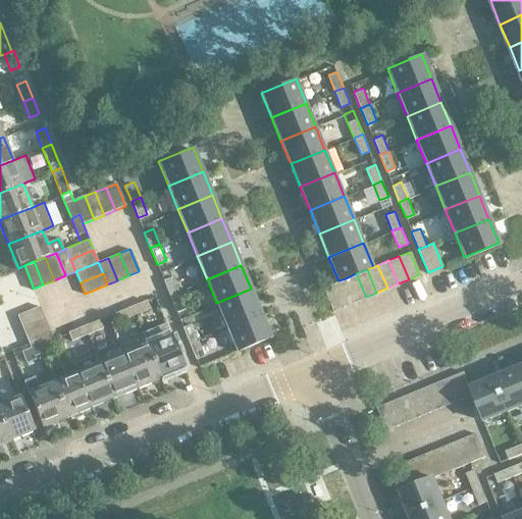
[(356,273),(346,278),(355,301),(366,297),(356,273)]
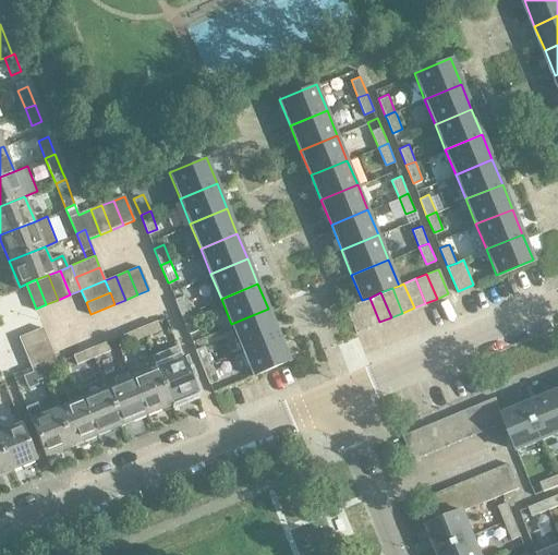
[(181,315),(191,311),(184,294),(174,299),(181,315)]
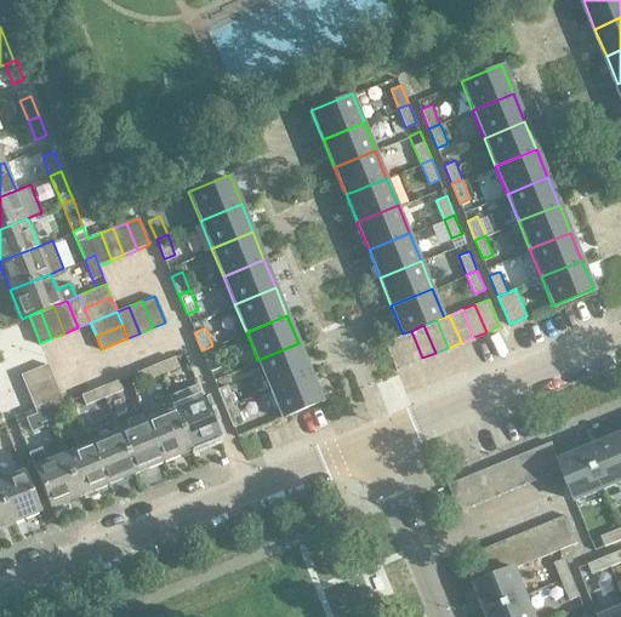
[(403,333),(398,336),(410,364),(422,358),(411,331),(403,333)]
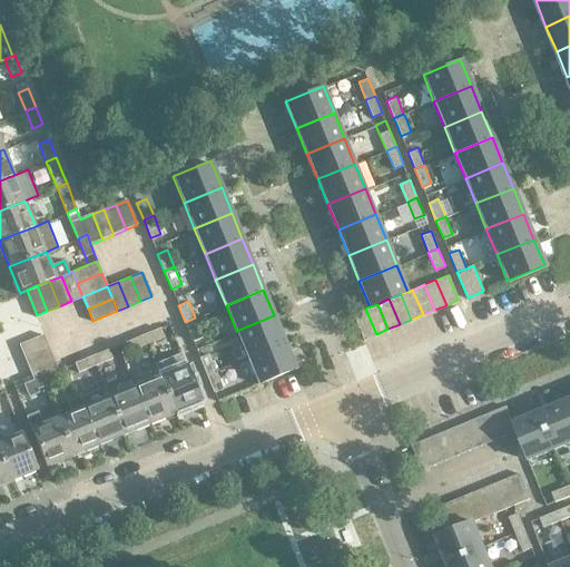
[(365,309),(354,313),(364,339),(376,334),(365,309)]
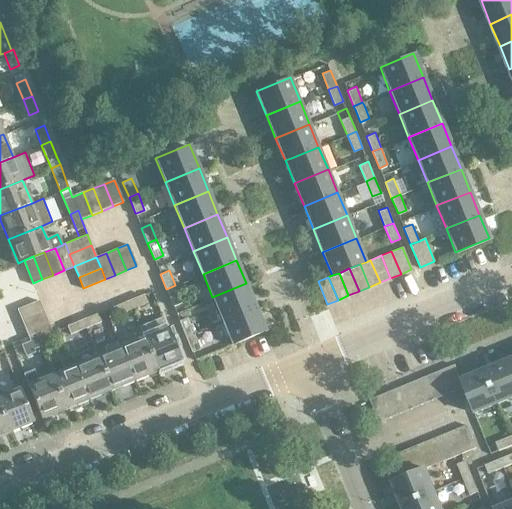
[(246,283),(212,297),(222,320),(255,306),(246,283)]
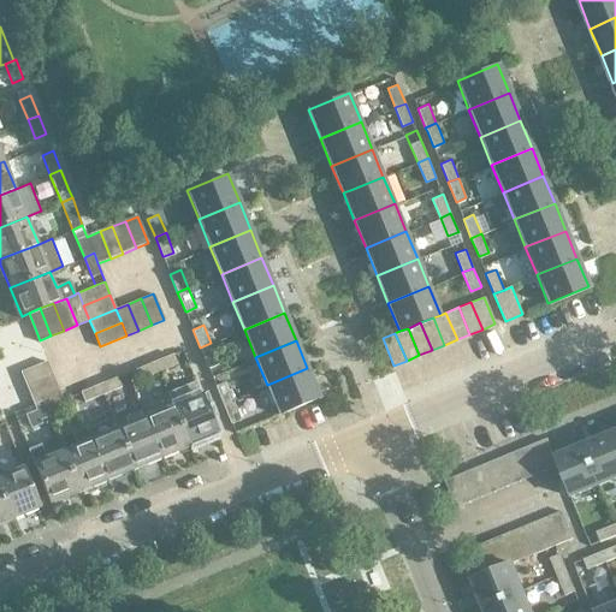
[(200,348),(208,367),(219,363),(211,343),(200,348)]
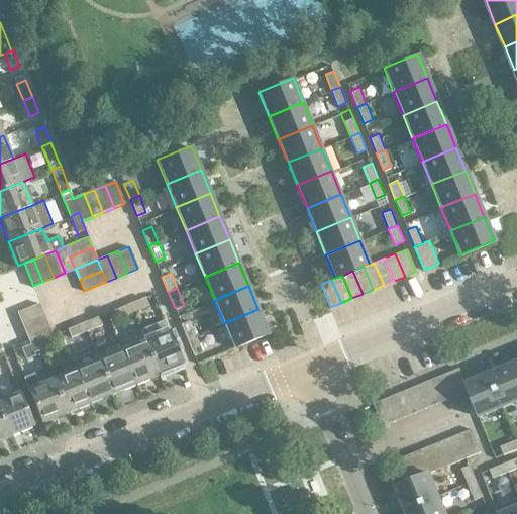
[(148,305),(144,296),(129,302),(133,311),(148,305)]
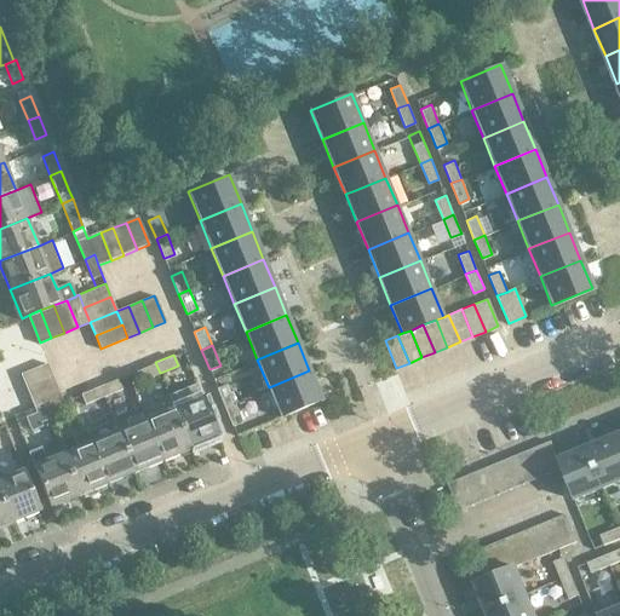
[(19,373),(26,386),(53,374),(47,362),(19,373)]
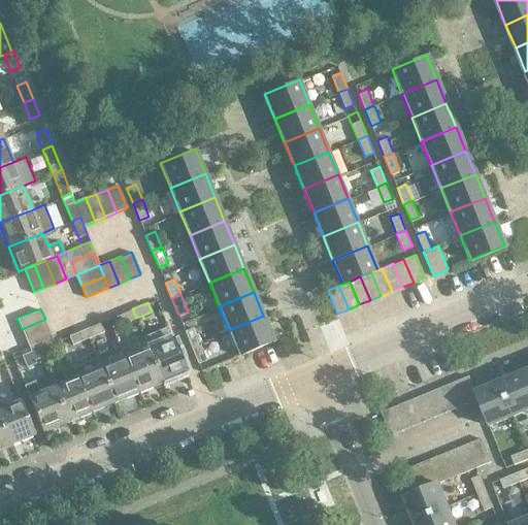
[(136,318),(132,308),(116,316),(120,324),(136,318)]
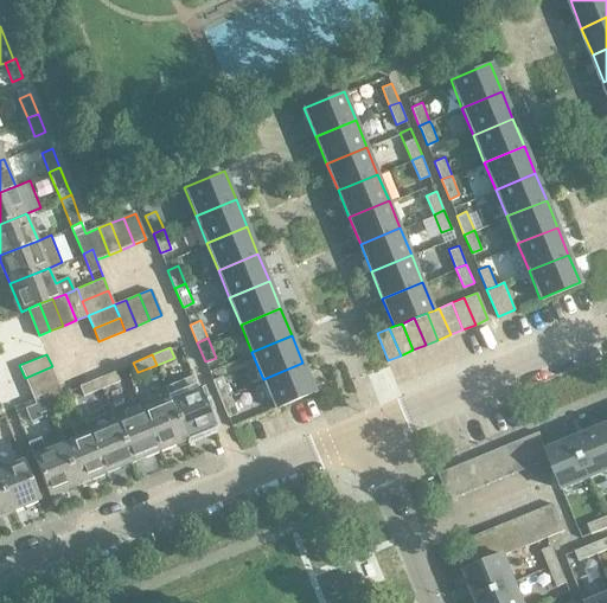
[(302,363),(263,379),(275,408),(314,391),(302,363)]
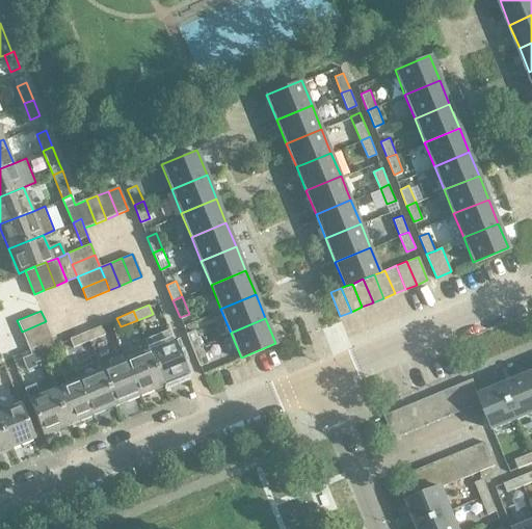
[(46,321),(22,332),(26,343),(50,333),(46,321)]
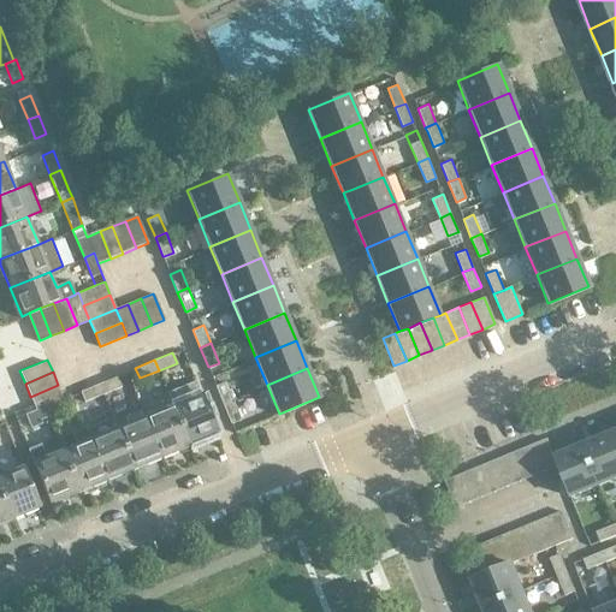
[(122,385),(118,375),(99,382),(104,393),(122,385)]
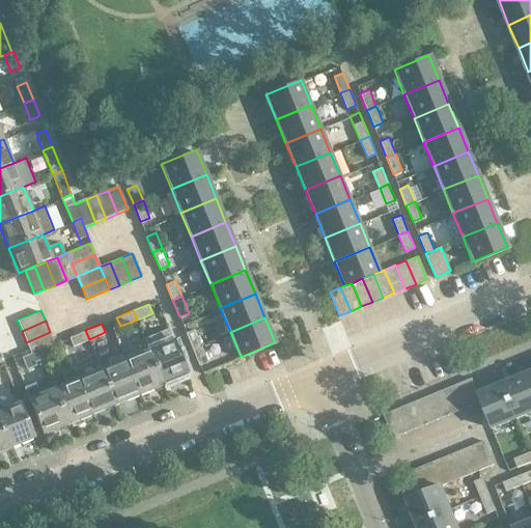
[(192,348),(200,344),(194,329),(186,332),(192,348)]
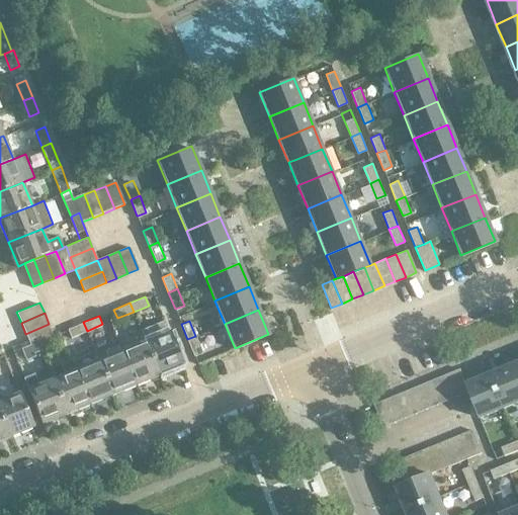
[(87,331),(83,322),(67,329),(71,337),(87,331)]
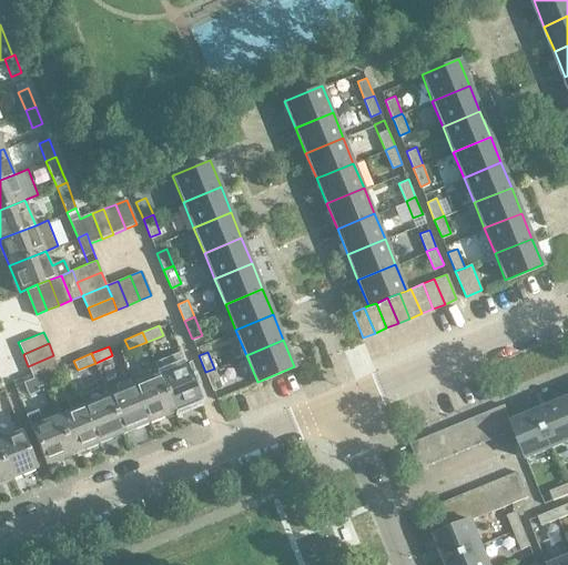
[(53,355),(28,366),(32,377),(41,374),(58,366),(53,355)]
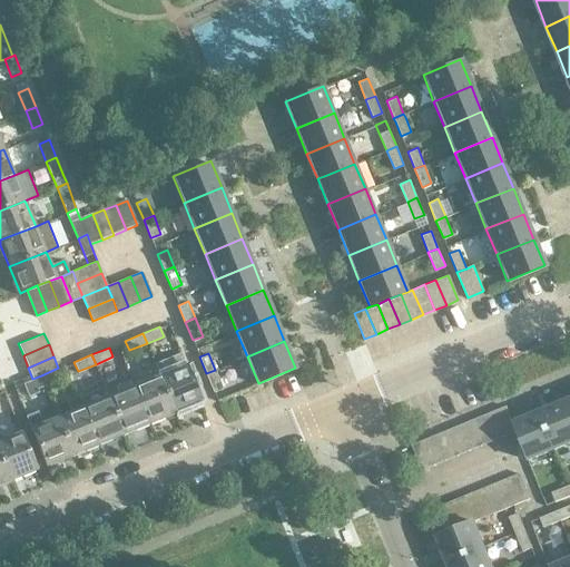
[(186,365),(160,375),(175,413),(202,402),(186,365)]
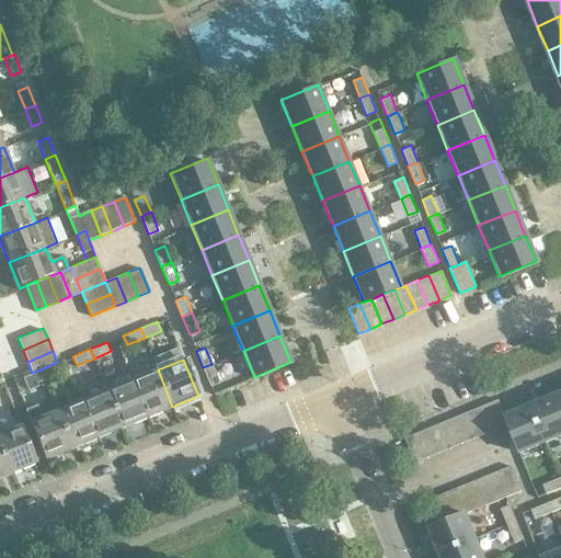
[(57,362),(41,369),(44,378),(61,372),(57,362)]
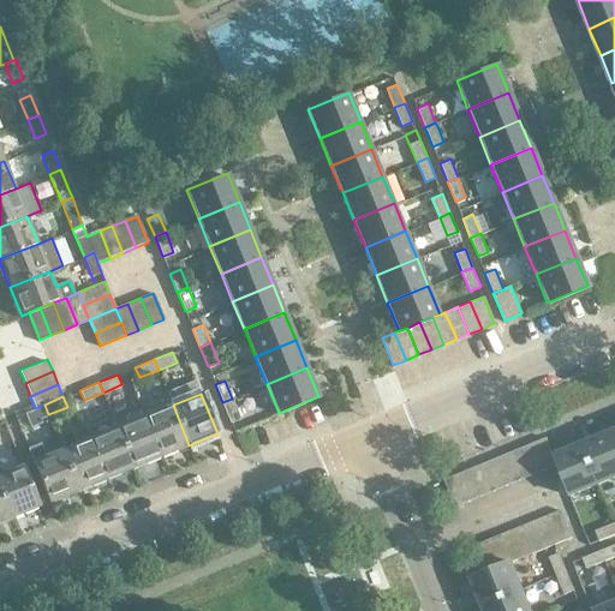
[(222,402),(230,421),(240,418),(232,399),(222,402)]
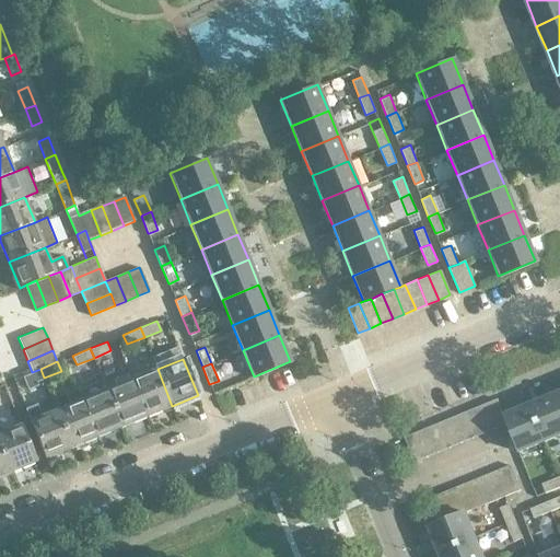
[(41,369),(32,372),(22,376),(26,385),(44,378),(41,369)]
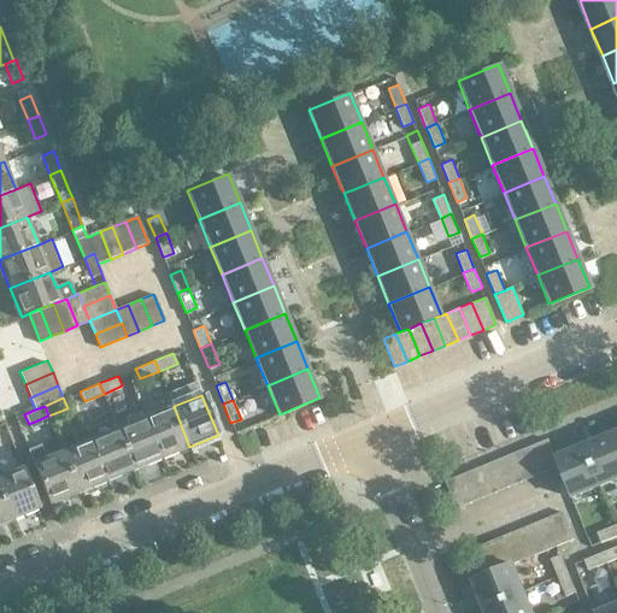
[(174,406),(146,418),(162,458),(189,447),(174,406)]
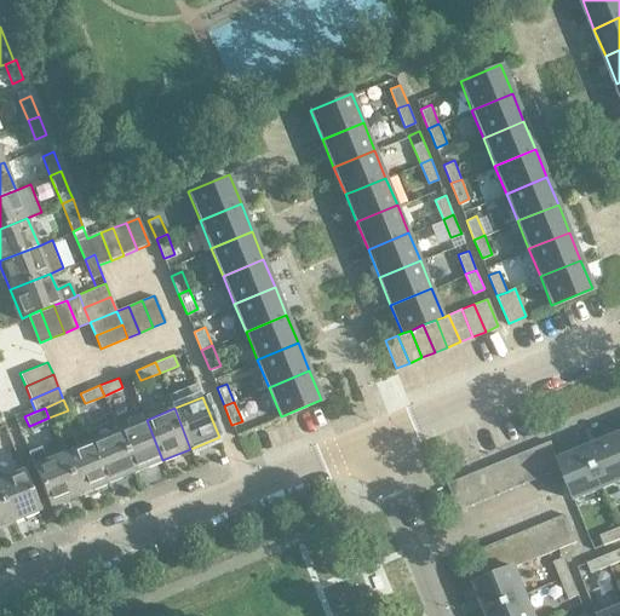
[(147,420),(119,431),(135,471),(162,460),(147,420)]
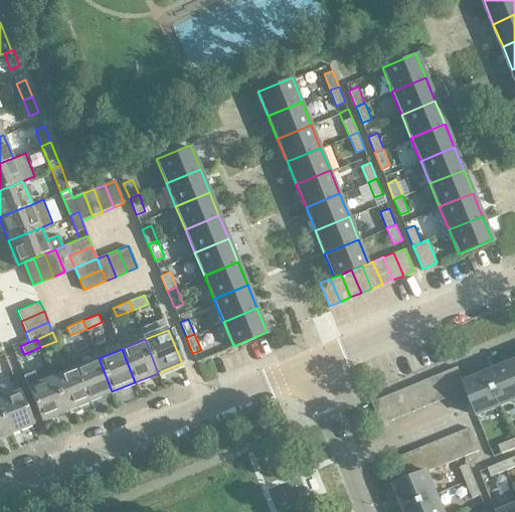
[(99,358),(86,363),(81,351),(70,355),(90,401),(112,391),(99,358)]
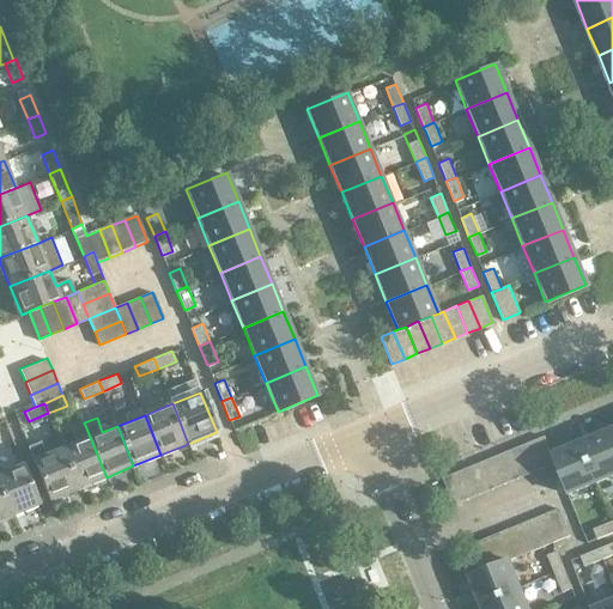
[(71,428),(77,443),(62,449),(79,488),(107,477),(84,422),(71,428)]
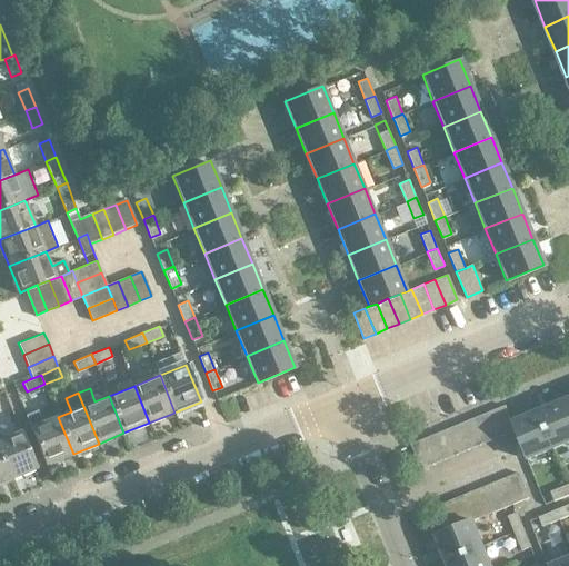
[(568,414),(563,399),(538,410),(552,448),(568,440),(568,414)]
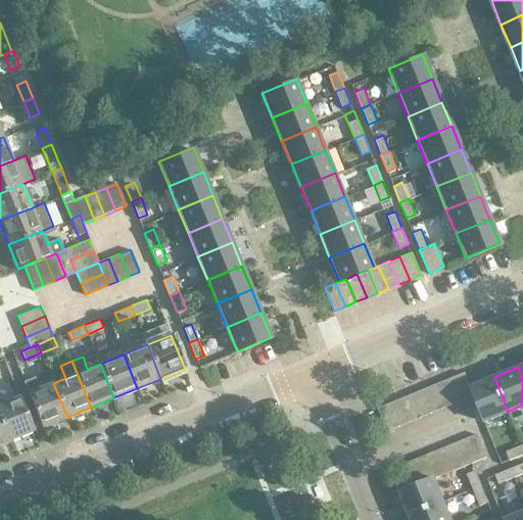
[(465,373),(454,377),(463,400),(474,395),(470,386),(465,373)]
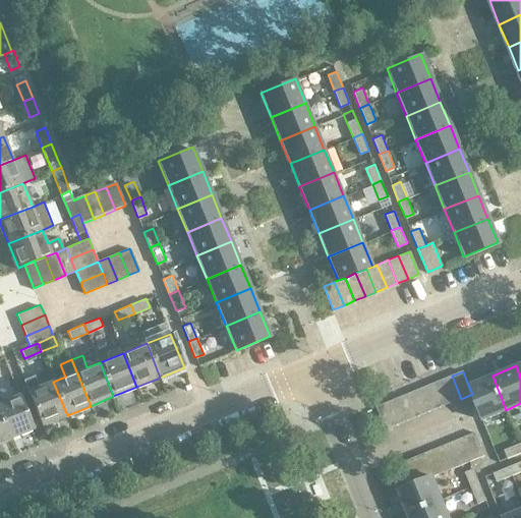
[(53,382),(40,387),(35,376),(23,380),(29,391),(43,425),(67,415),(53,382)]
